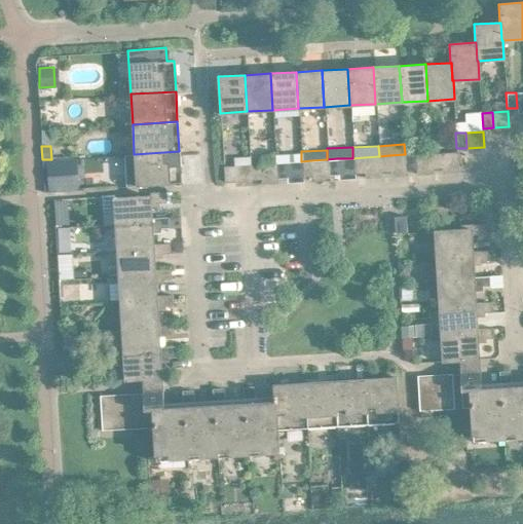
[(179,151),(134,154),(136,185),(181,182),(179,151)]
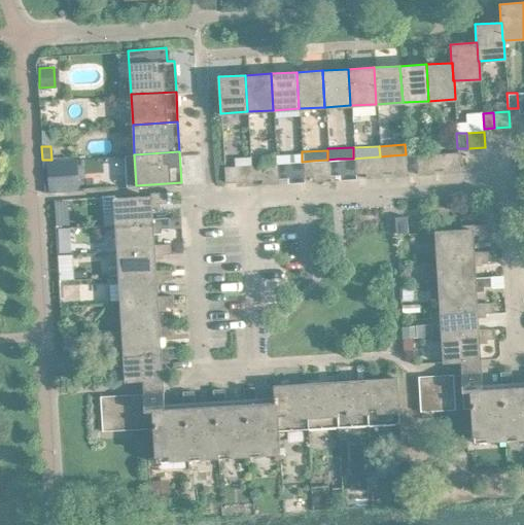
[(431,153),(432,169),(443,168),(442,152),(431,153)]
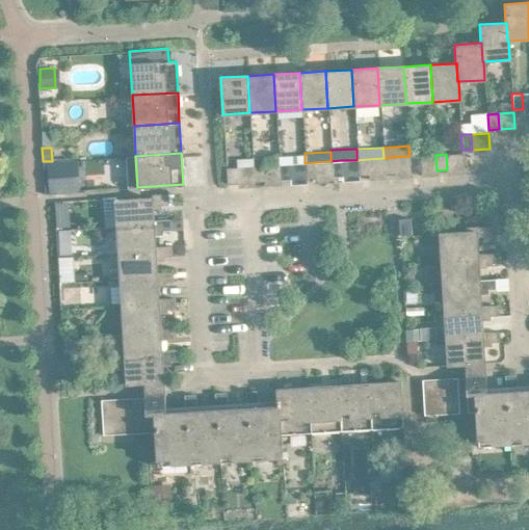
[(305,155),(279,155),(279,164),(289,163),(305,163),(305,155)]
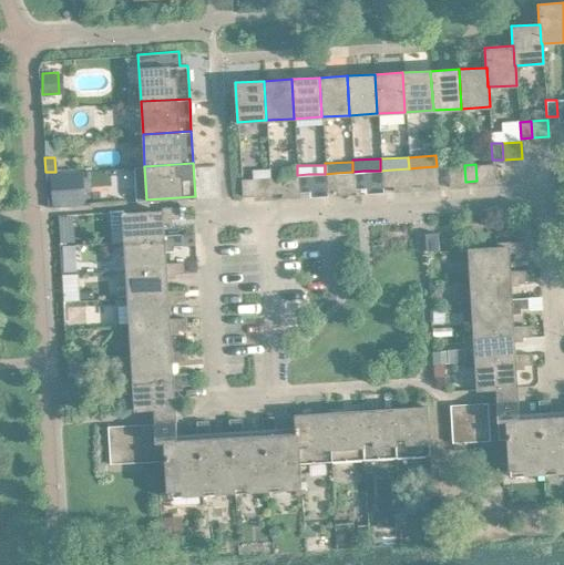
[(464,165),(448,166),(449,183),(465,182),(464,165)]
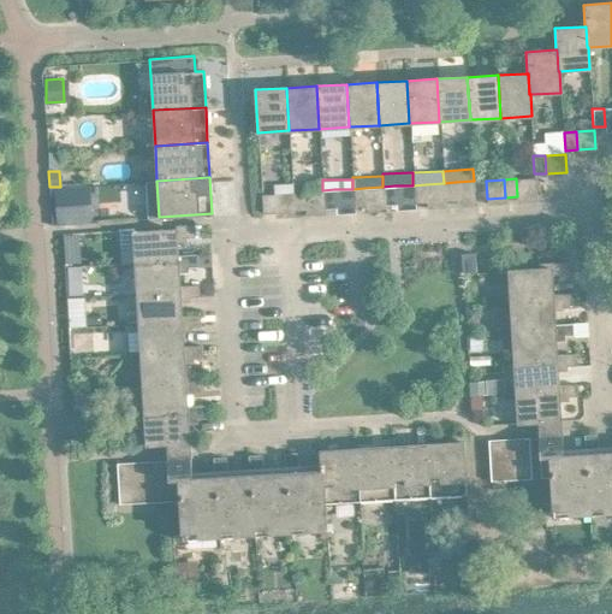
[(474,181),(456,182),(457,200),(475,199),(474,181)]
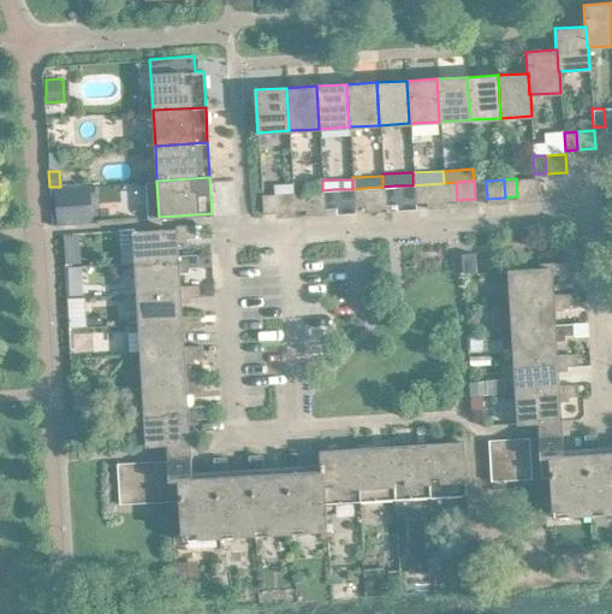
[(474,181),(475,199),(487,199),(486,181),(474,181)]
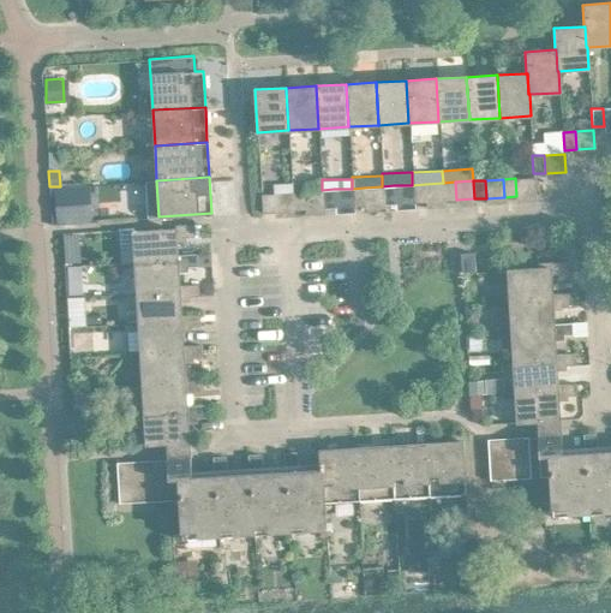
[(443,183),(444,201),(456,200),(455,182),(443,183)]
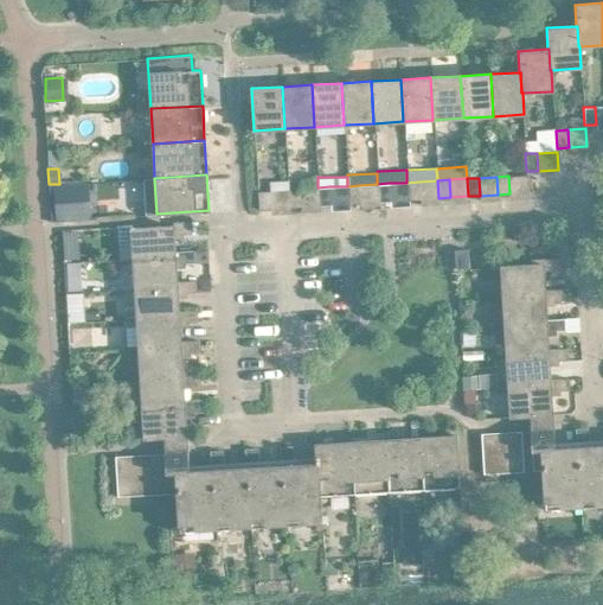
[(437,180),(419,182),(421,199),(438,198),(437,180)]
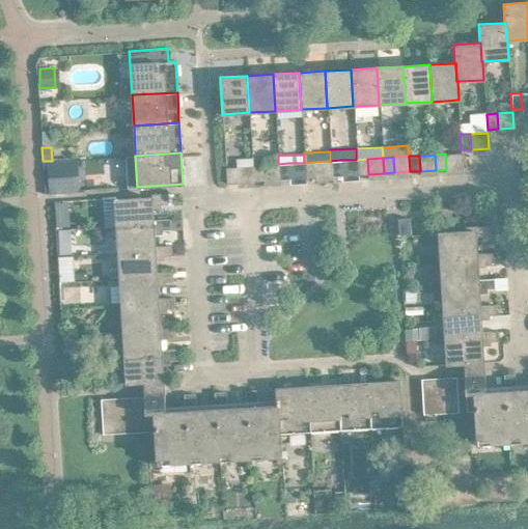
[(356,160),(357,174),(368,174),(367,159),(356,160)]
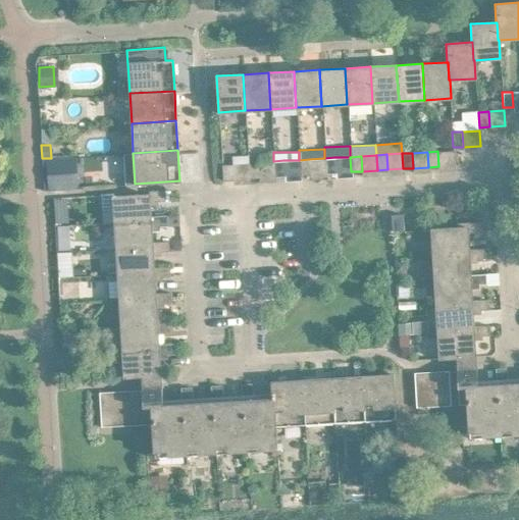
[(66,157),(46,159),(48,190),(68,188),(66,157)]
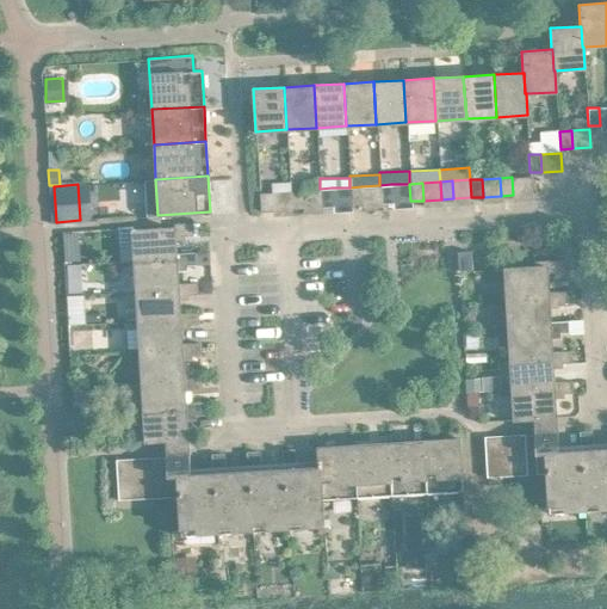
[(379,185),(381,203),(392,202),(391,184),(379,185)]
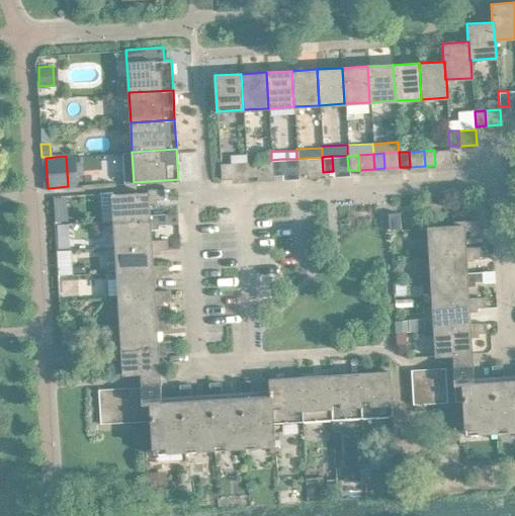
[(347,156),(332,156),(333,171),(348,170),(347,156)]
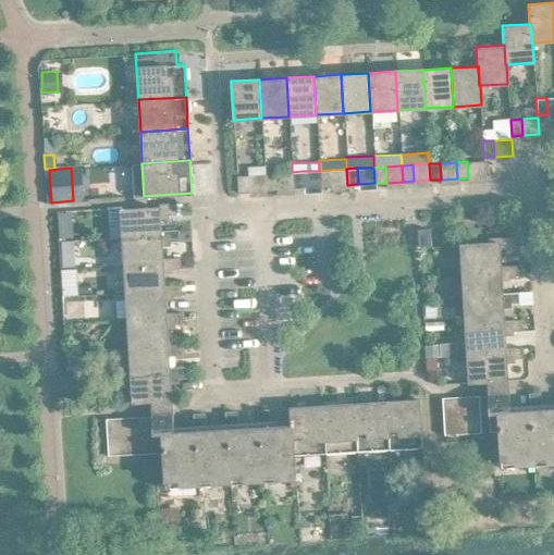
[(346,169),(330,170),(331,186),(347,185),(346,169)]
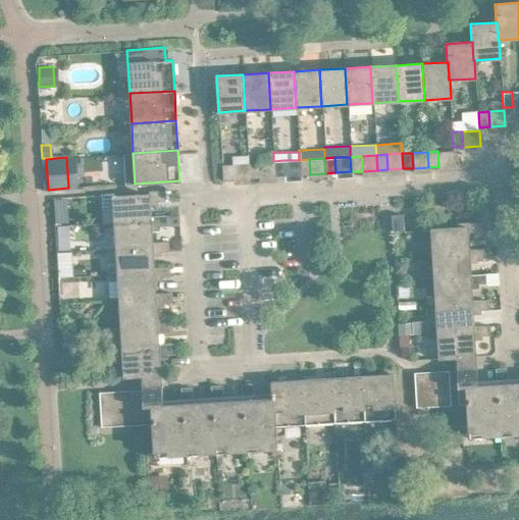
[(299,160),(300,174),(310,174),(309,159),(299,160)]
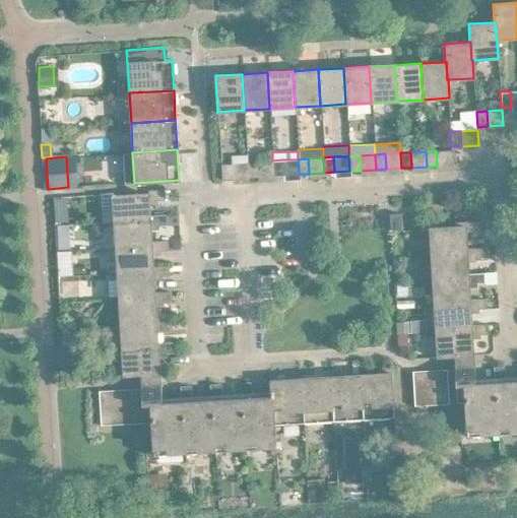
[(272,160),(273,176),(283,175),(282,159),(272,160)]
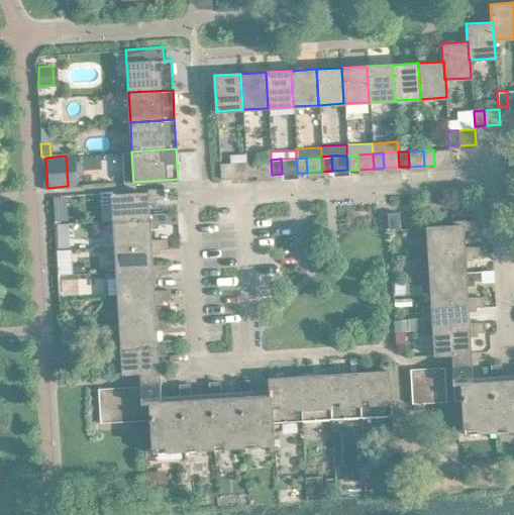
[(296,159),(281,159),(282,174),(297,173),(296,159)]
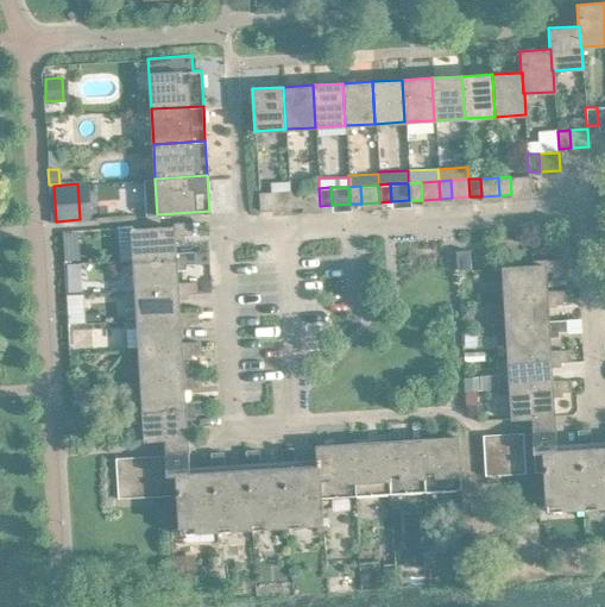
[(319,188),(301,189),(302,207),(320,206),(319,188)]
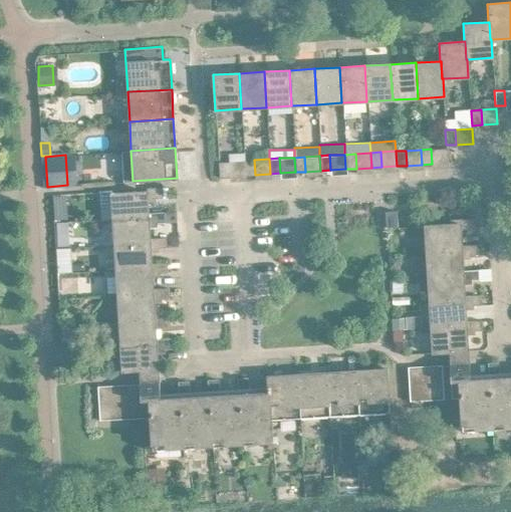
[(244,161),(245,175),(255,175),(254,160),(244,161)]
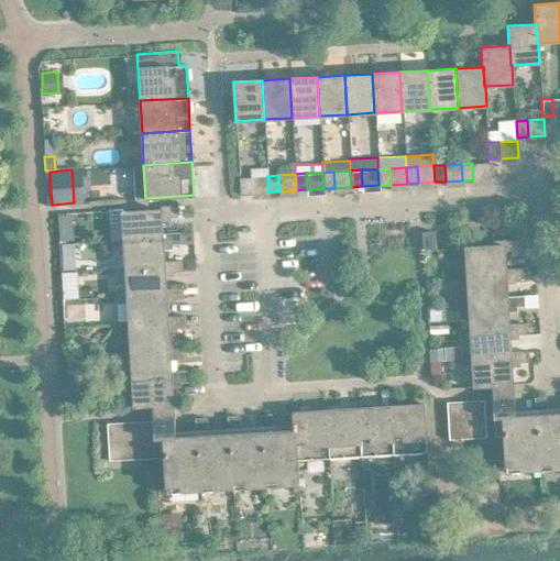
[(267,176),(250,177),(251,193),(268,191),(267,176)]
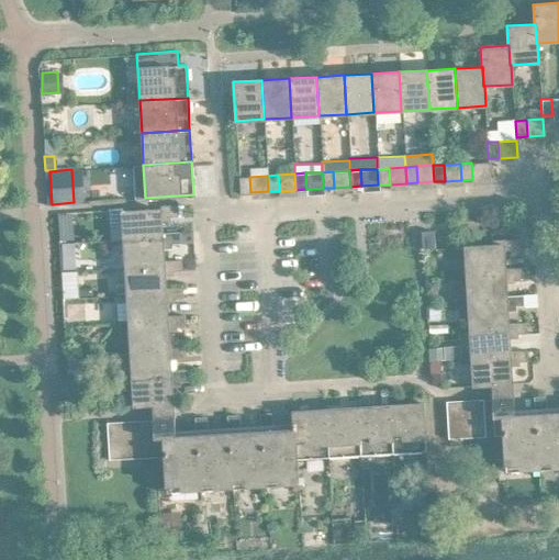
[(238,177),(239,193),(250,192),(249,177),(238,177)]
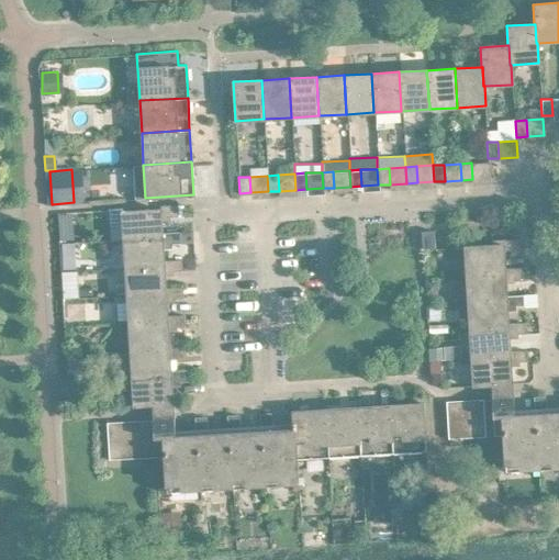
[(122,223),(123,239),(161,237),(161,232),(160,216),(177,215),(177,204),(159,204),(159,209),(123,211),(123,208),(108,208),(109,224),(122,223)]
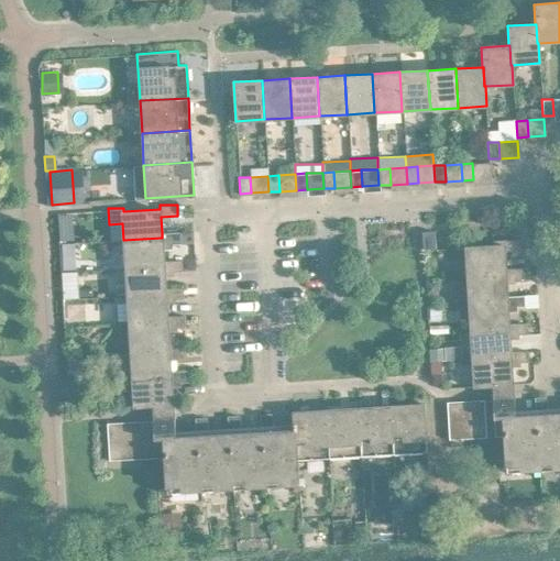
[(72,227),(58,228),(58,241),(73,240),(72,227)]
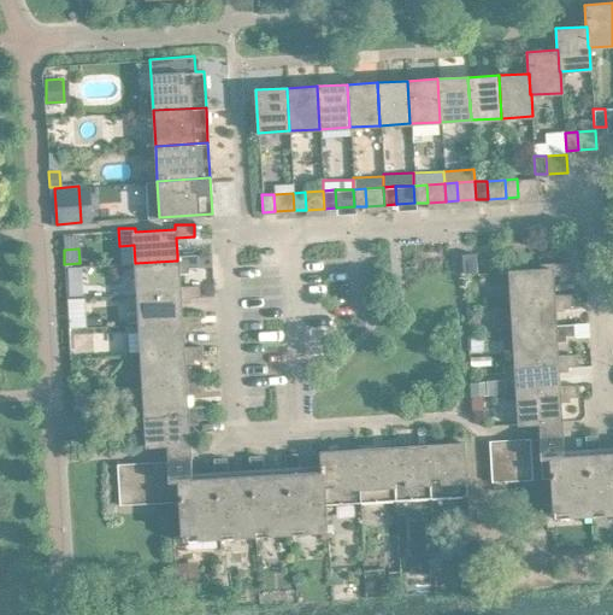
[(210,253),(195,255),(196,267),(211,265),(210,253)]
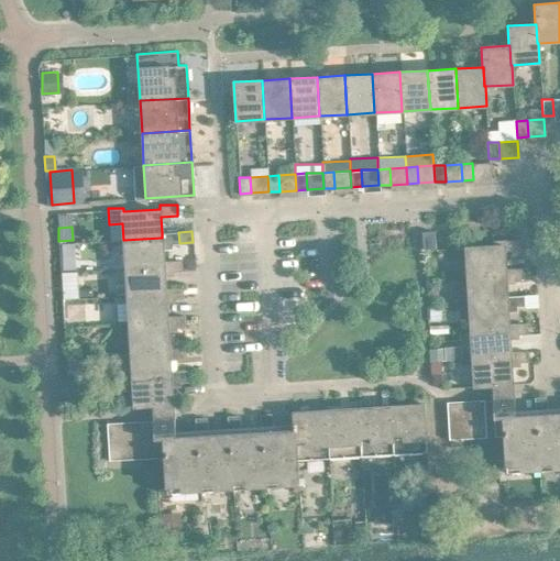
[(421,231),(423,249),(435,249),(434,231),(421,231)]
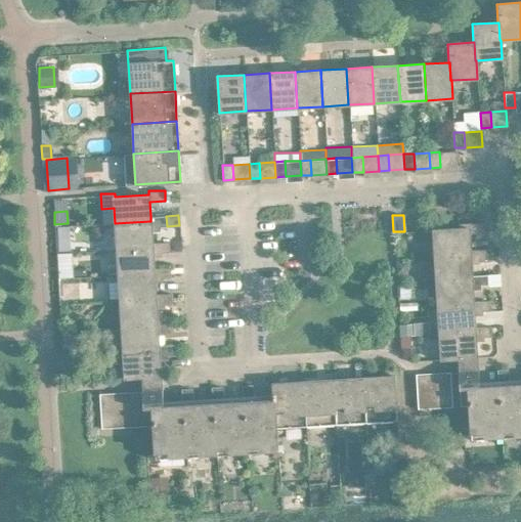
[(115,223),(116,249),(153,247),(152,243),(150,227),(167,226),(166,216),(150,216),(150,221),(115,223)]
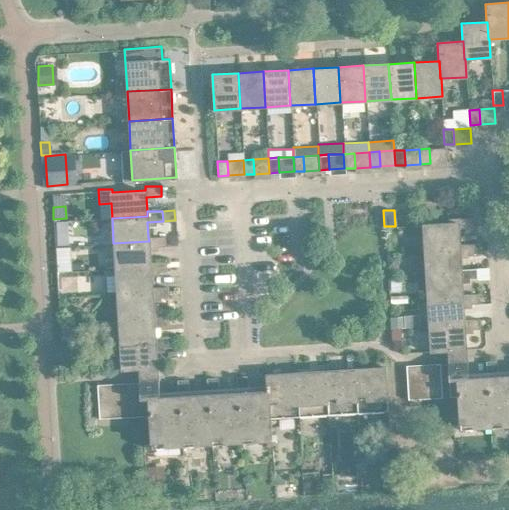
[(422,224),(424,250),(459,248),(459,244),(458,228),(473,227),(472,217),(457,218),(457,222),(422,224)]
